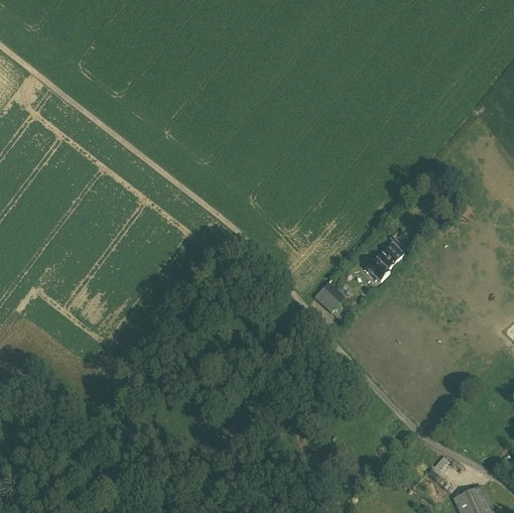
[(403,252),(391,241),(380,253),(381,253),(391,264),(403,252)]
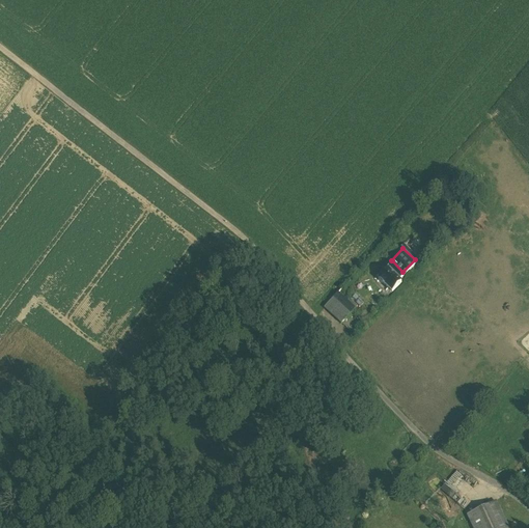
[(402,272),(392,260),(387,266),(396,275),(398,277),(402,272)]
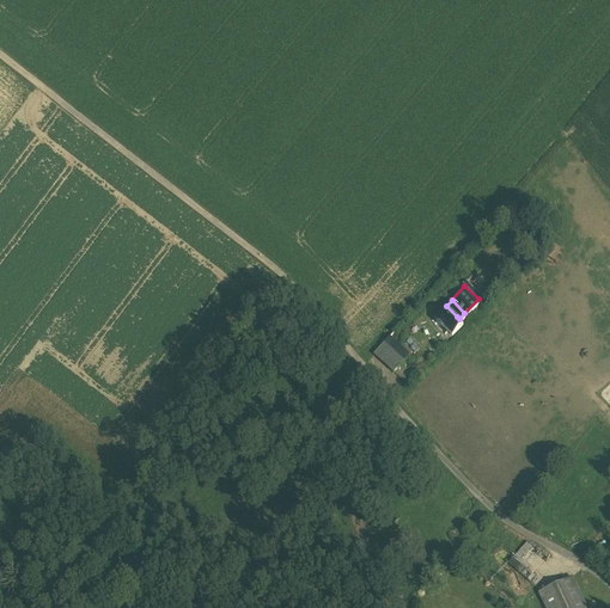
[(446,306),(446,305),(434,318),(445,329),(456,318),(457,317),(446,306)]
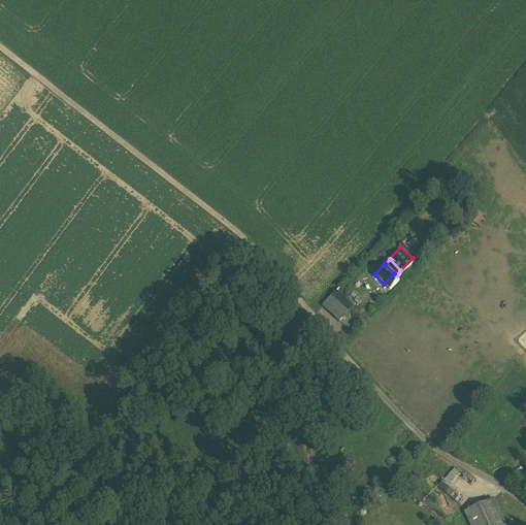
[(393,274),(384,284),(388,287),(397,277),(393,274)]
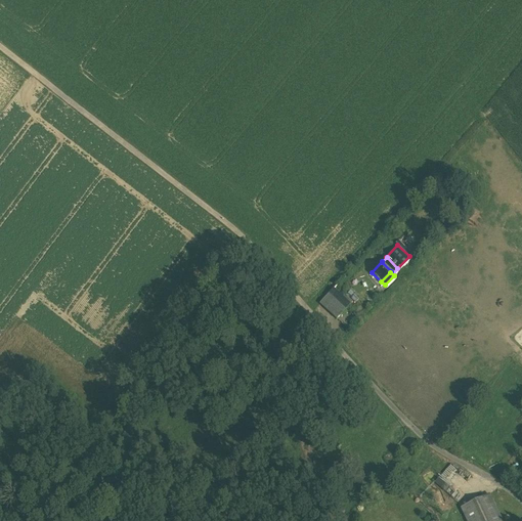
[(346,290),(337,280),(331,288),(340,296),(346,290)]
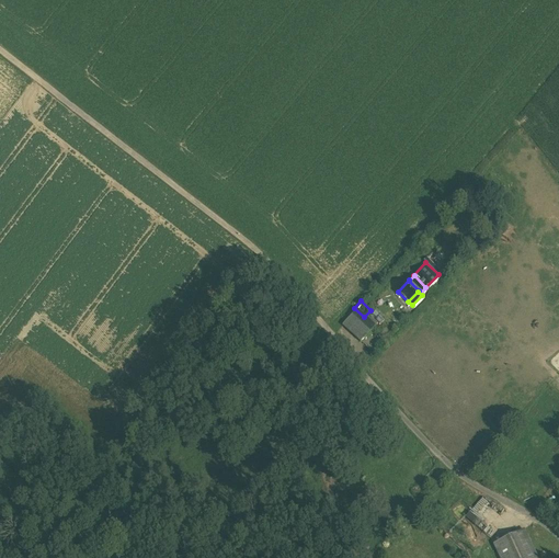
[(364,317),(354,308),(342,321),(360,338),(372,325),(364,317)]
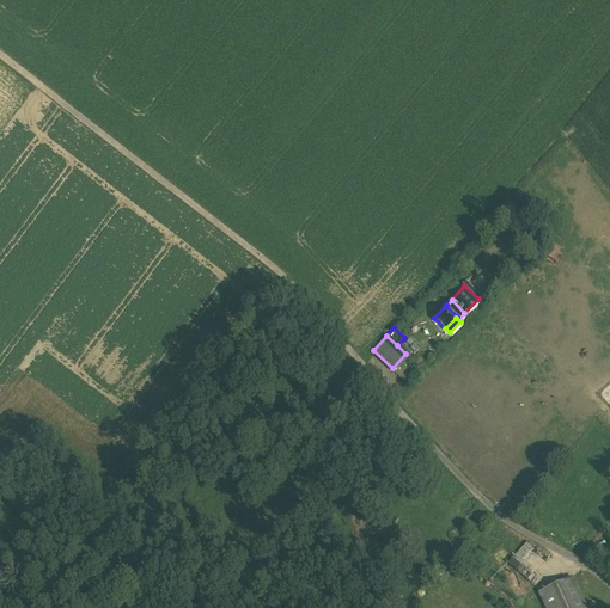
[(537,590),(546,607),(583,607),(567,575),(537,590)]
